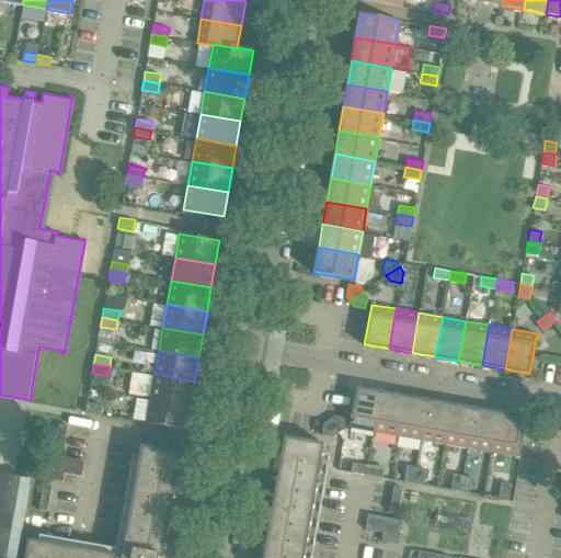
[(190,405),(194,382),(155,374),(150,398),(190,405)]
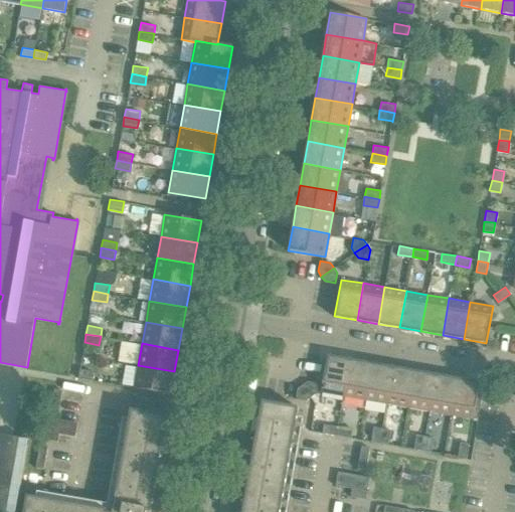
[(344,395),(350,358),(327,354),(321,391),(344,395)]
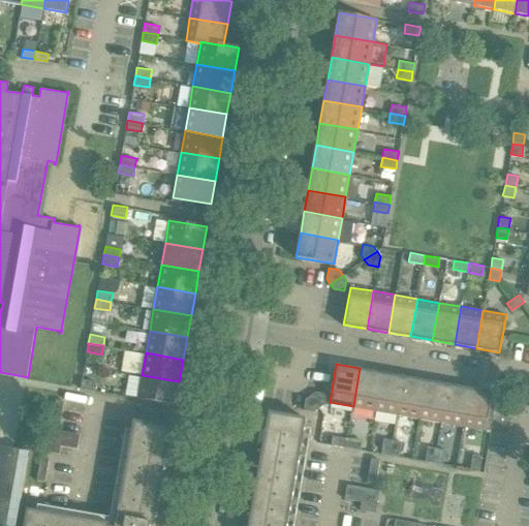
[(375,409),(381,372),(360,368),(353,406),(375,409)]
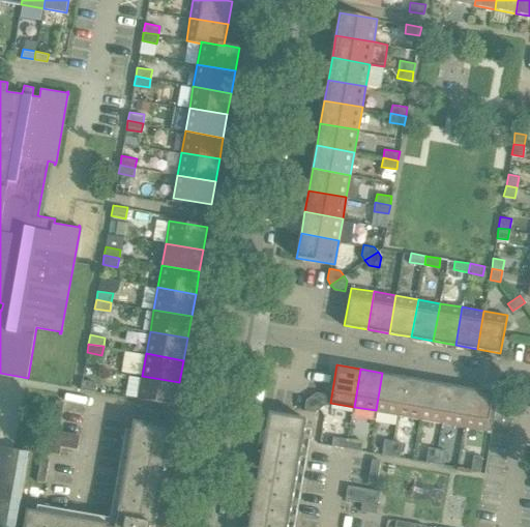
[(398,414),(404,377),(382,373),(376,410),(398,414)]
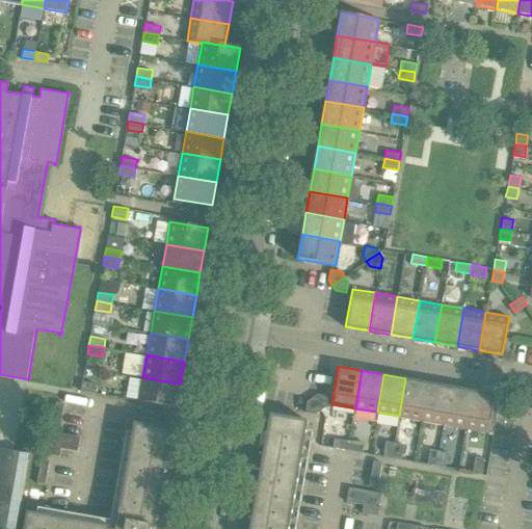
[(177,406),(180,384),(142,377),(138,400),(177,406)]
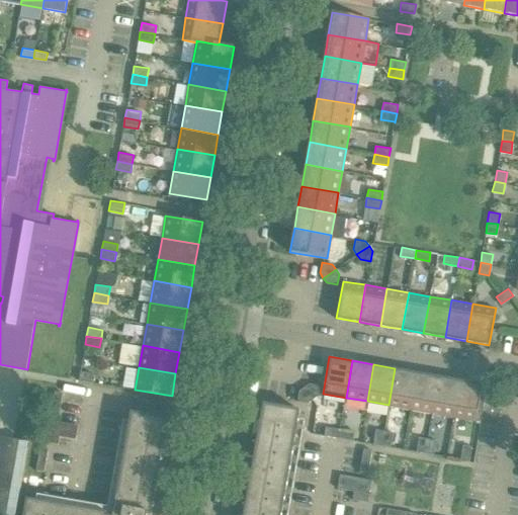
[(410,409),(417,371),(395,368),(389,405),(410,409)]
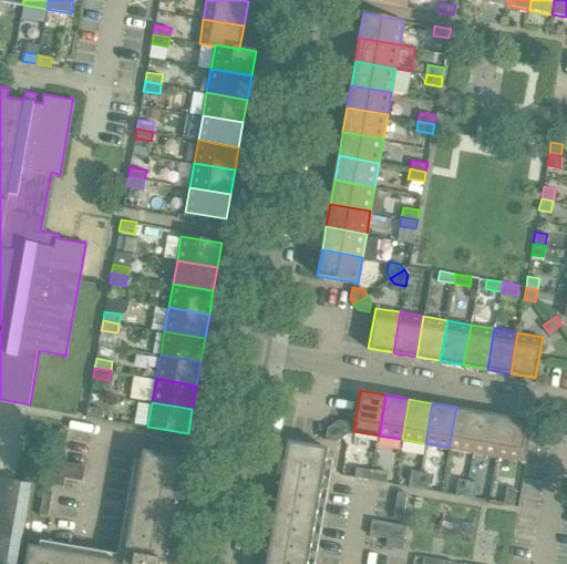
[(102,419),(104,409),(88,406),(86,416),(102,419)]
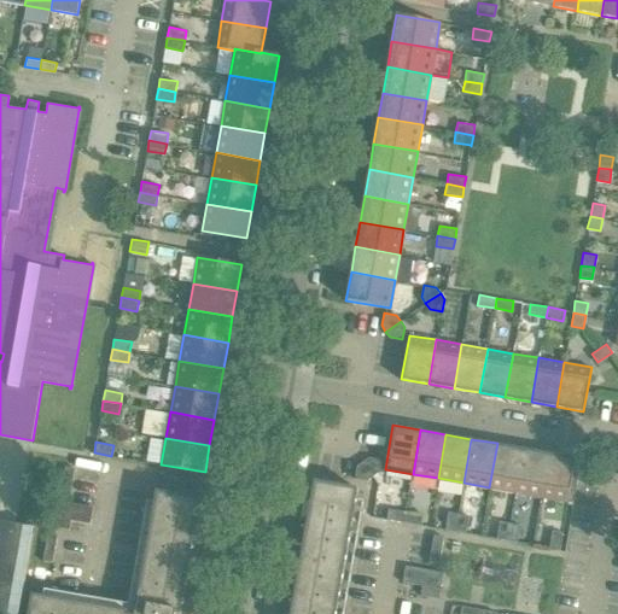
[(516,492),(523,448),(497,443),(489,487),(516,492)]
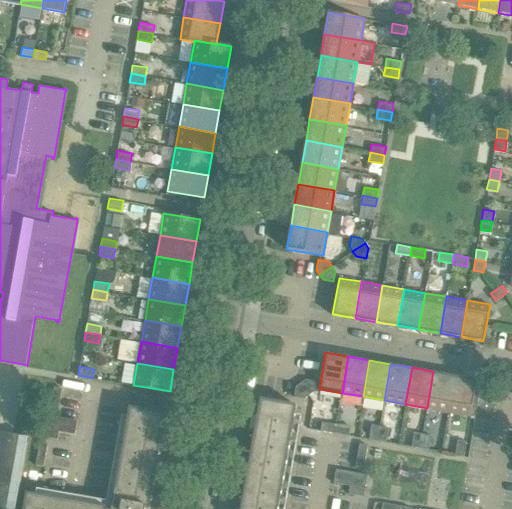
[(448,411),(455,375),(433,371),(427,408),(448,411)]
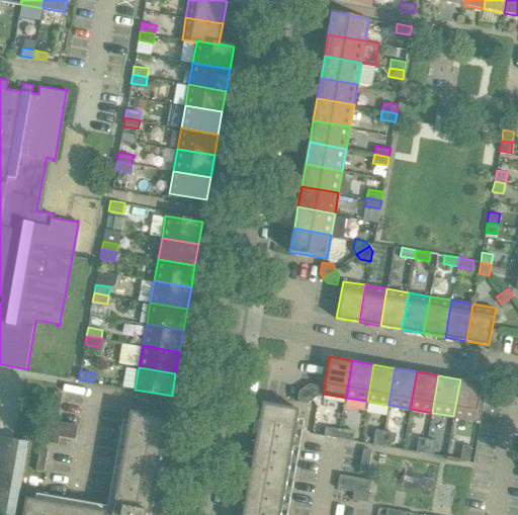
[(476,420),(482,383),(460,379),(453,416),(476,420)]
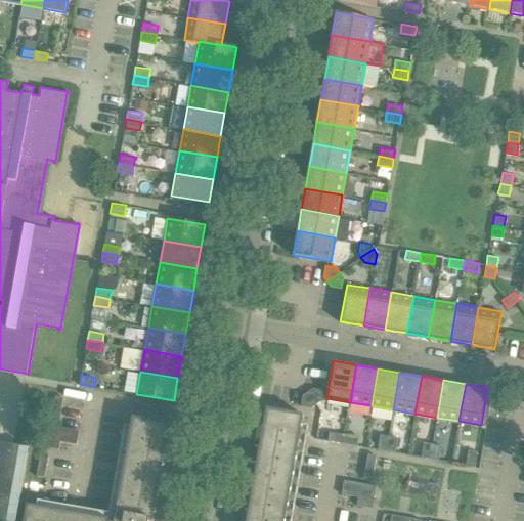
[(321,399),(323,389),(312,387),(307,391),(316,403),(321,399)]
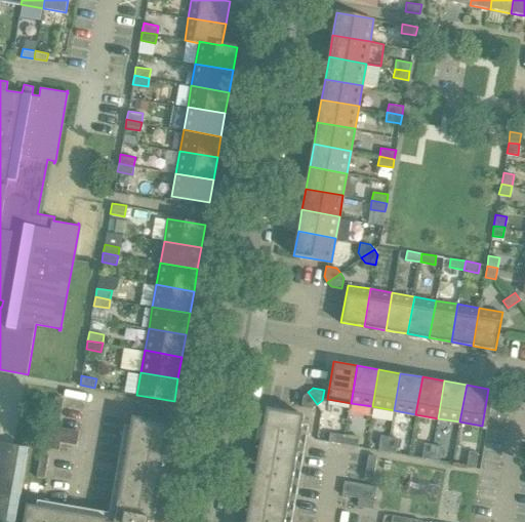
[(317,404),(308,392),(303,395),(301,406),(312,407),(317,404)]
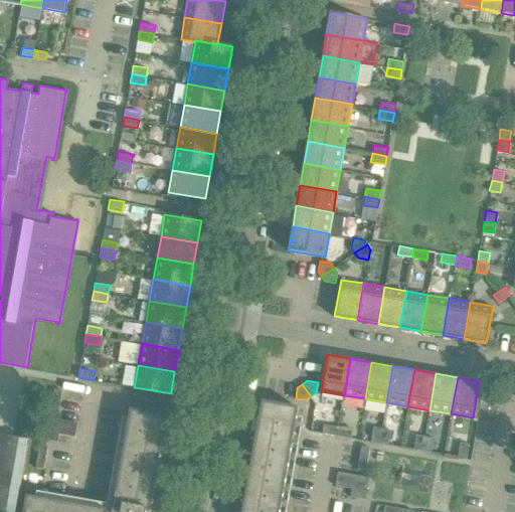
[(50,411),(58,412),(62,389),(54,388),(50,411)]
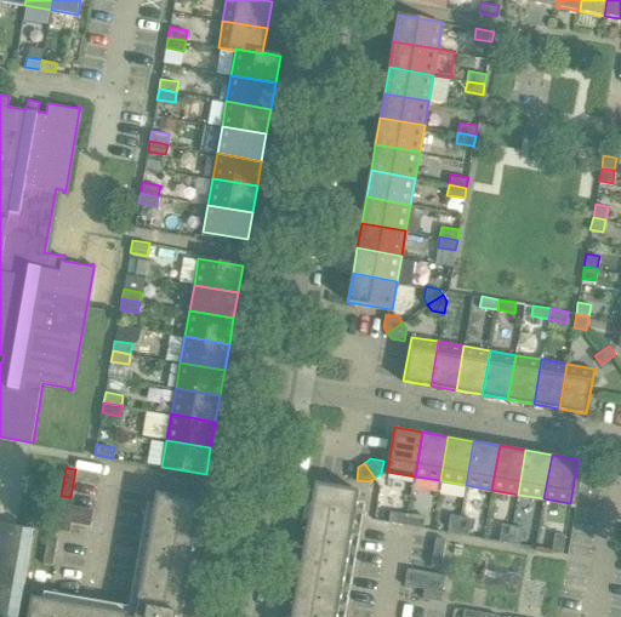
[(337,616),(358,502),(360,490),(315,483),(291,616),(337,616)]
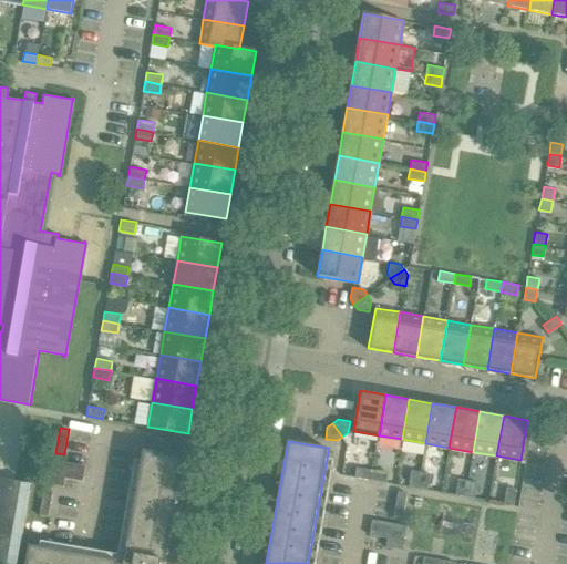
[(165,563),(175,510),(184,458),(143,451),(123,563),(117,563),(116,563),(117,561),(29,545),(26,563),(161,563),(162,562),(165,563)]
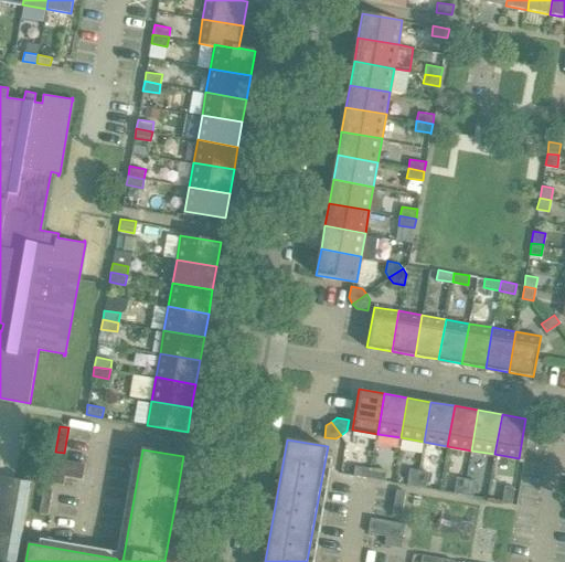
[(64,475),(83,478),(85,463),(54,457),(50,481),(63,484),(64,475)]
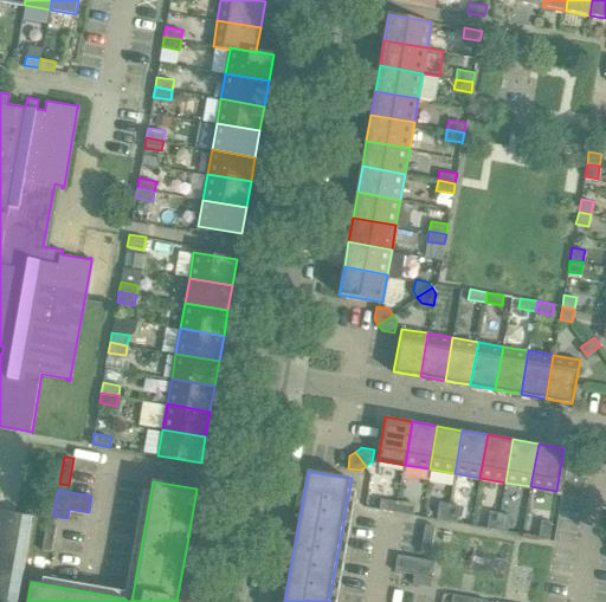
[(395,511),(398,502),(381,498),(379,507),(395,511)]
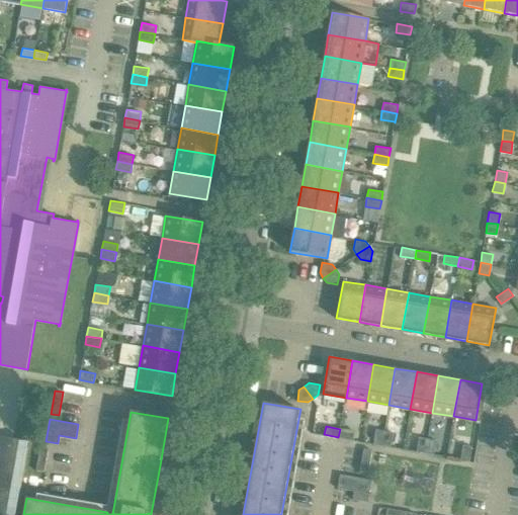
[(381,445),(384,430),(375,428),(373,443),(381,445)]
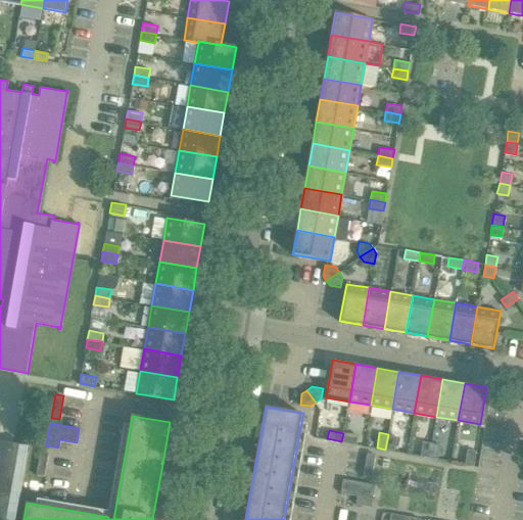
[(357,443),(358,435),(343,433),(341,441),(357,443)]
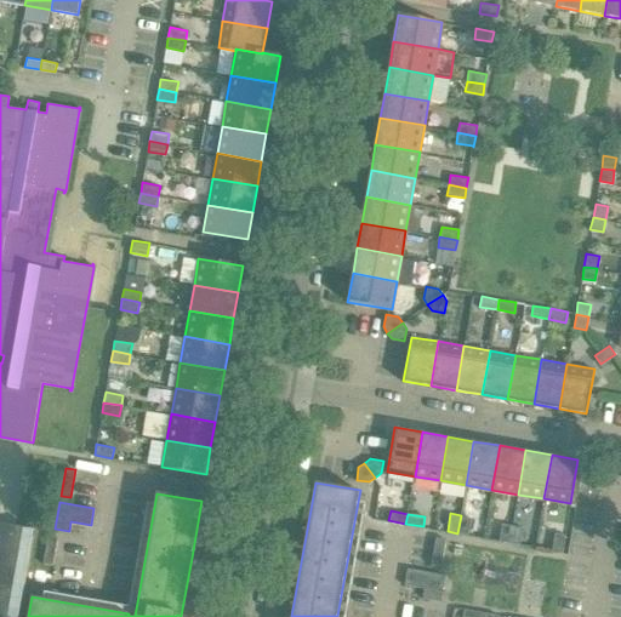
[(468,535),(471,518),(461,515),(457,533),(468,535)]
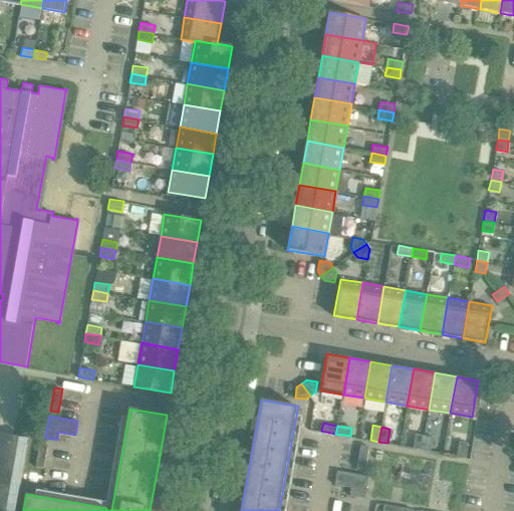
[(0,510),(15,510),(21,478),(28,439),(0,433),(0,510)]
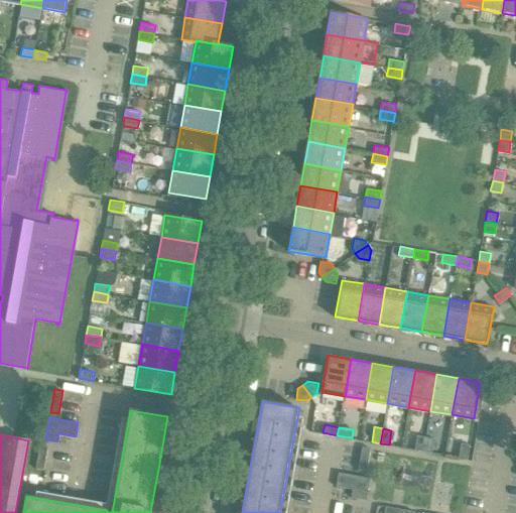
[(422,451),(425,436),(417,434),(414,450),(422,451)]
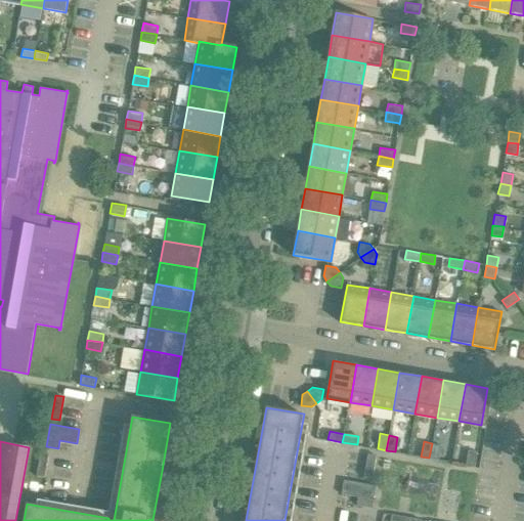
[(438,460),(441,444),(432,443),(429,458),(438,460)]
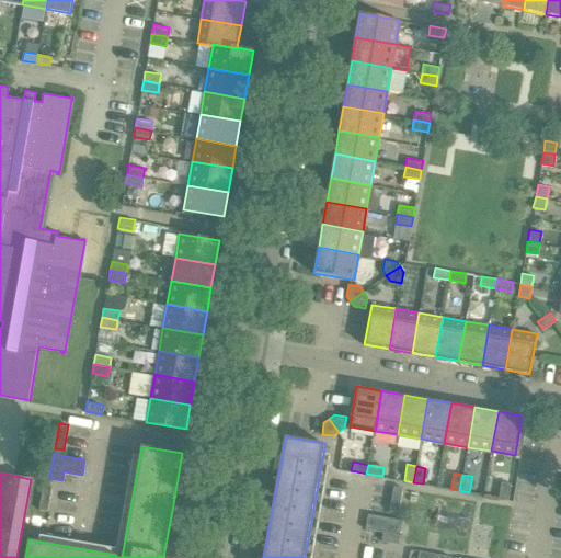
[(507,499),(511,482),(501,481),(499,497),(507,499)]
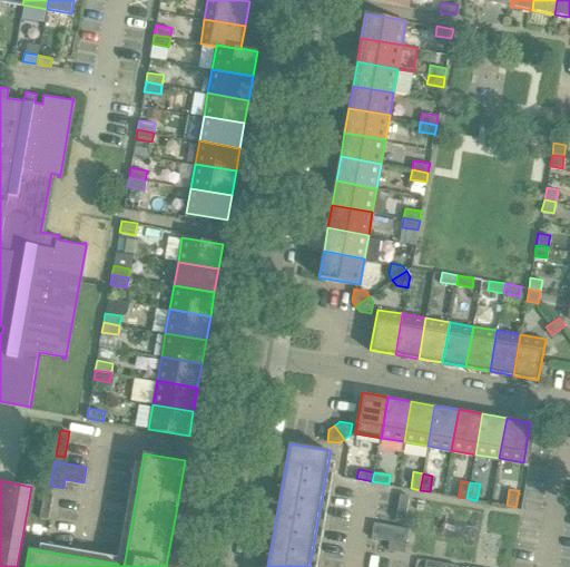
[(39,517),(48,518),(52,492),(43,491),(39,517)]
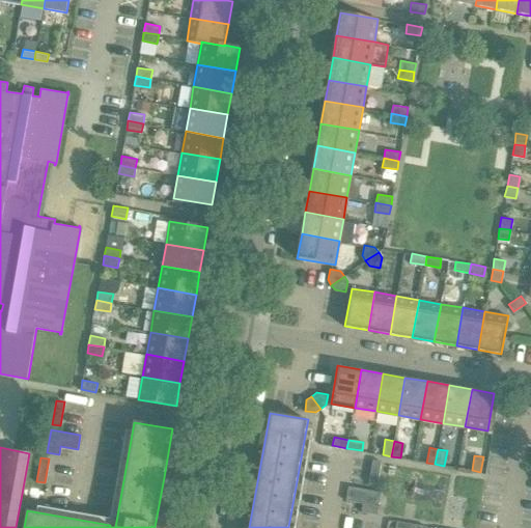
[(368,482),(376,484),(381,461),(372,459),(368,482)]
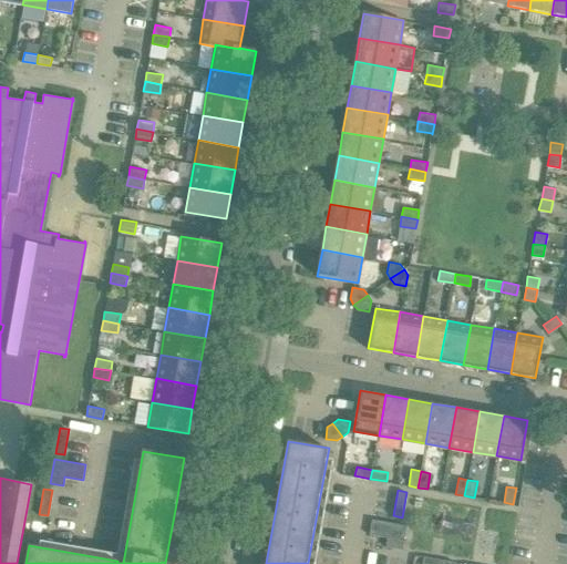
[(402,549),(406,525),(401,524),(392,522),(390,522),(372,519),(369,534),(388,536),(385,545),(402,549)]
